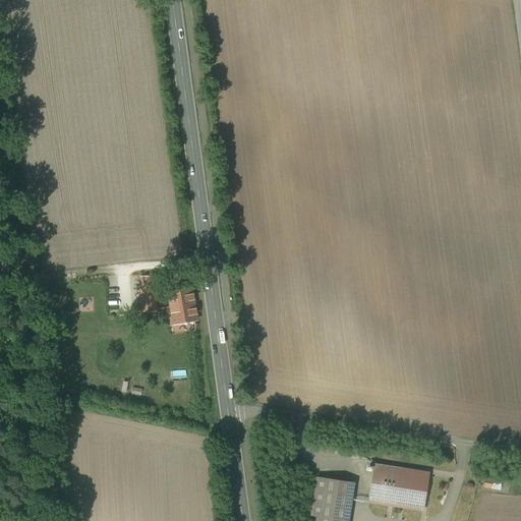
[(156,277),(142,277),(143,290),(141,290),(142,310),(156,310),(156,277)]
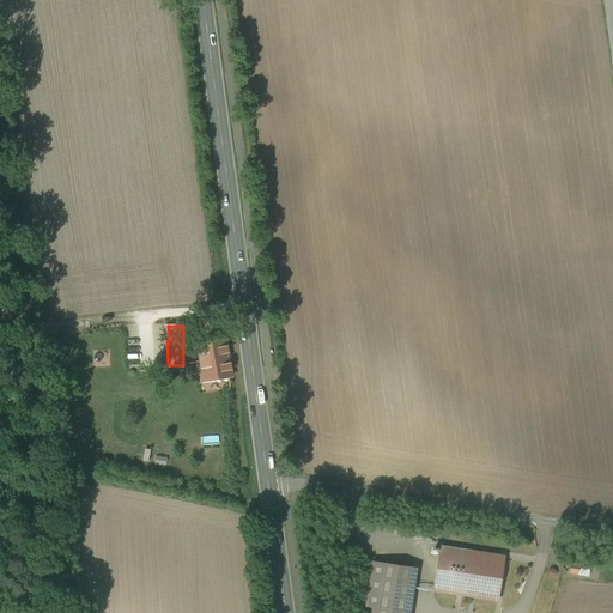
[(226,339),(198,344),(204,381),(232,376),(226,339)]
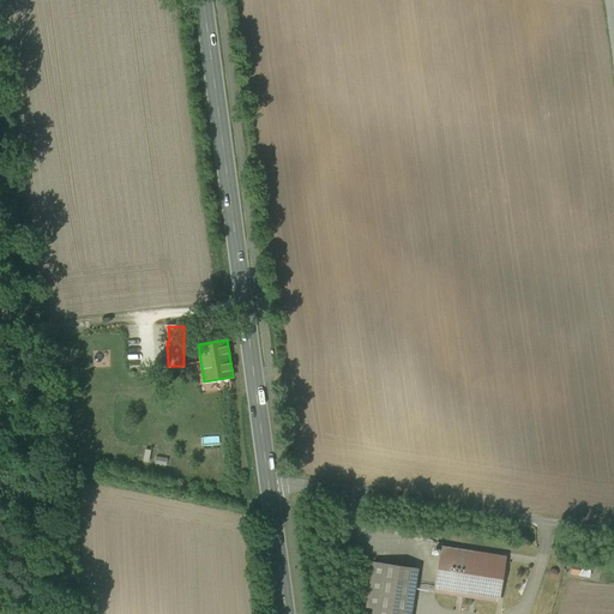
[(505,558),(443,548),(435,590),(498,601),(505,558)]
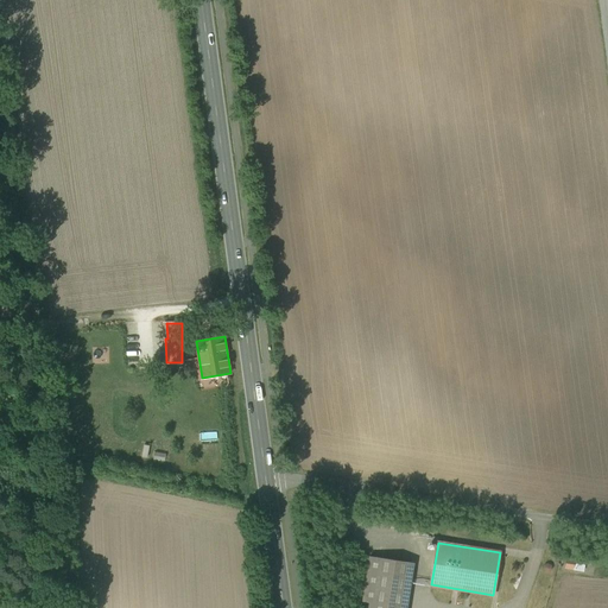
[(405,607),(413,564),(378,558),(369,607),(405,607)]
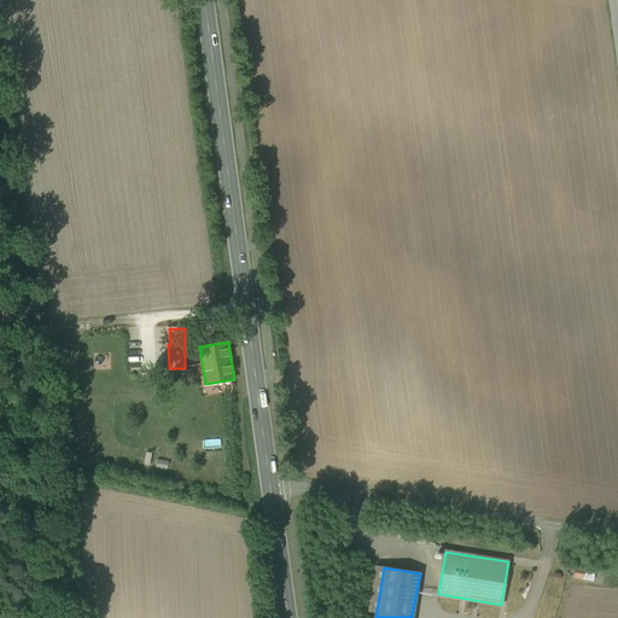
[(572,573),(571,577),(593,581),(595,569),(583,567),(582,575),(572,573)]
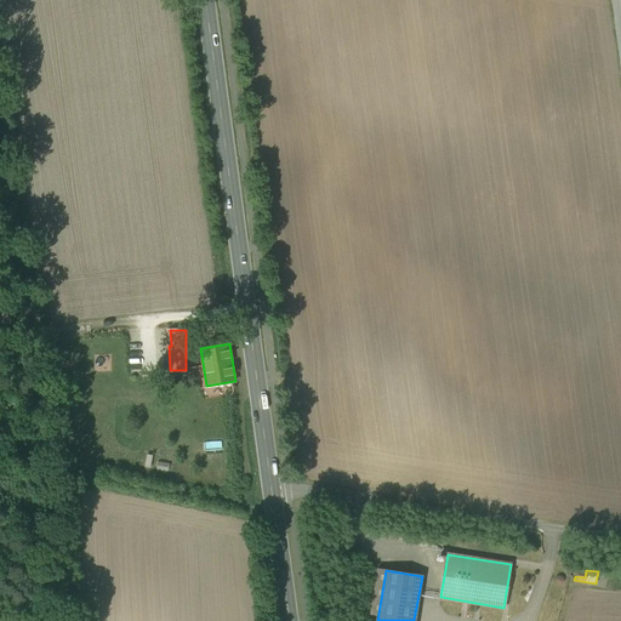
All buildings are outlined.
